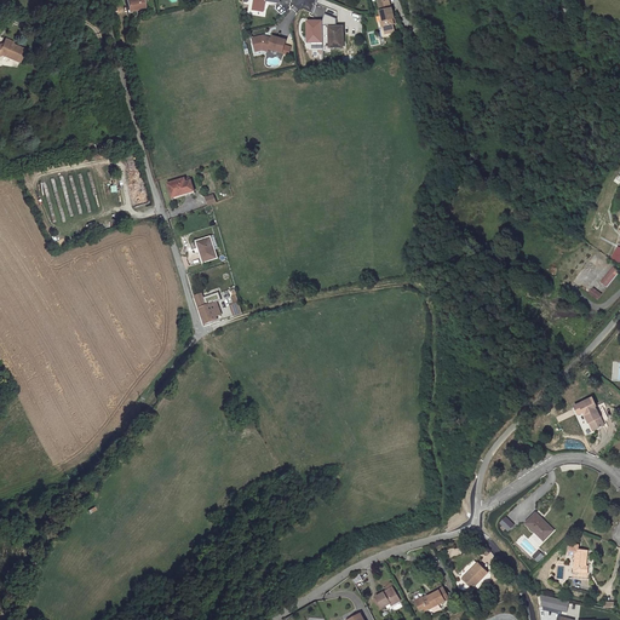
[(142,0),(125,0),(128,11),(144,7),(142,0)]
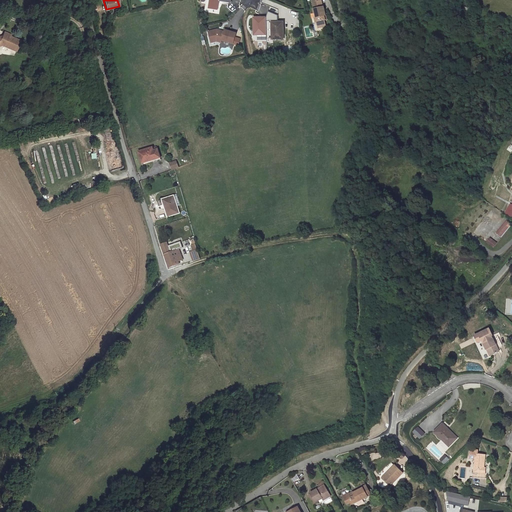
[(231,0),(207,0),(209,1),(207,9),(217,11),(219,3),(230,5),(231,0)]
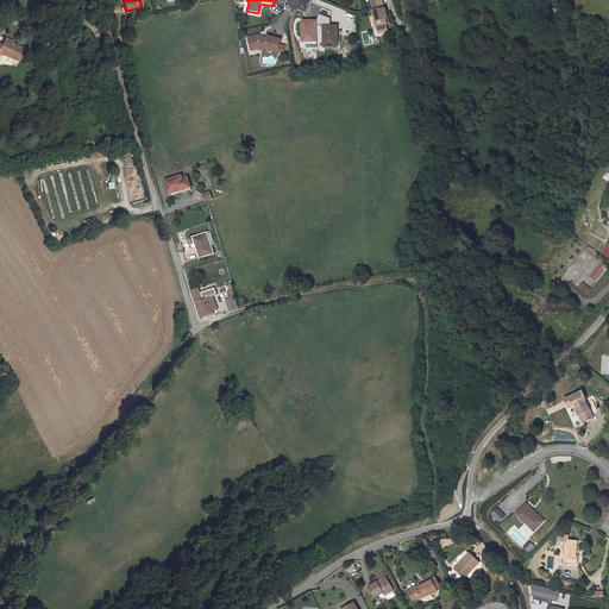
[(384,8),(382,0),(377,0),(374,1),(372,1),(375,11),(374,11),(374,16),(376,17),(377,20),(375,22),(376,26),(377,26),(378,33),(388,31),(387,24),(388,24),(387,19),(388,19),(385,8),(384,8)]
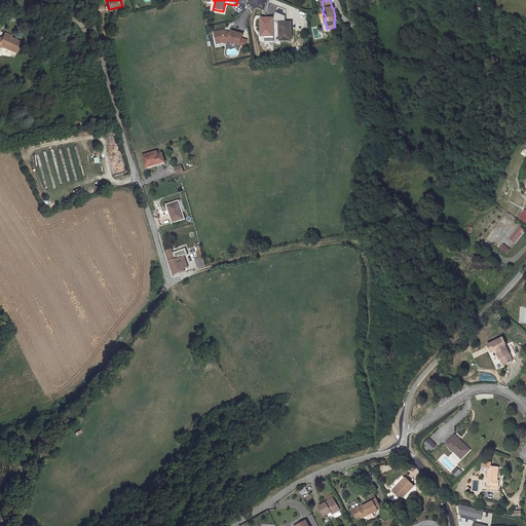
[(279,24),(287,24),(287,16),(276,12),(274,19),(274,36),(262,36),(260,36),(260,42),(274,42),(274,46),(279,46),(279,41),(279,24)]
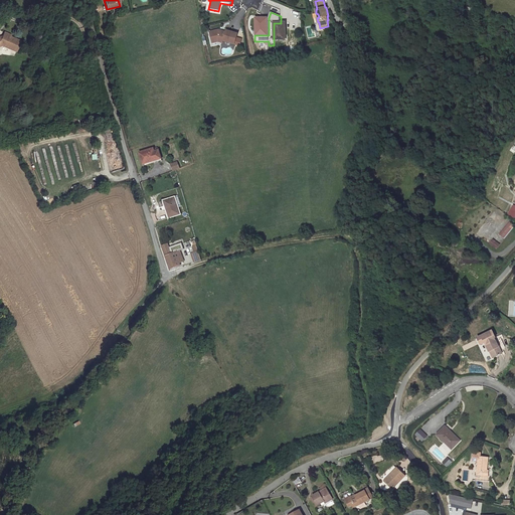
[(269,35),(269,18),(256,18),(256,35),(269,35)]
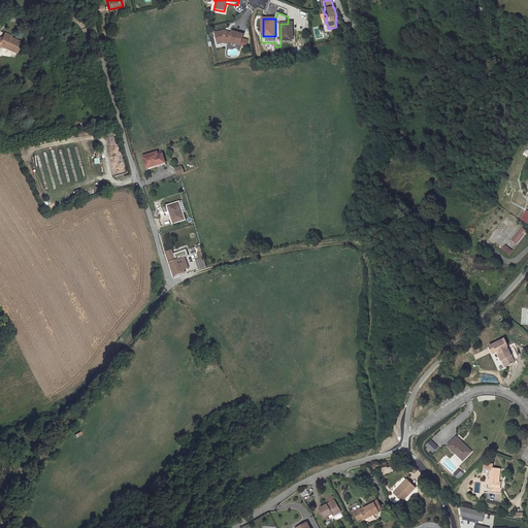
[(281,24),(281,41),(293,41),(293,24),(288,24),(281,24)]
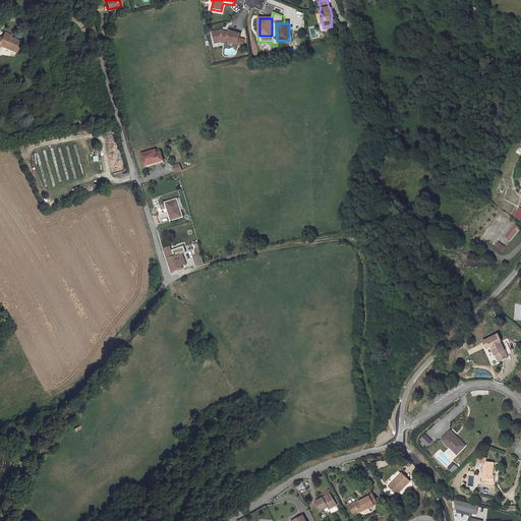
[(0,35),(0,45),(4,44),(17,51),(22,40),(12,36),(13,34),(7,31),(5,35),(5,39),(2,40),(0,36),(0,35)]
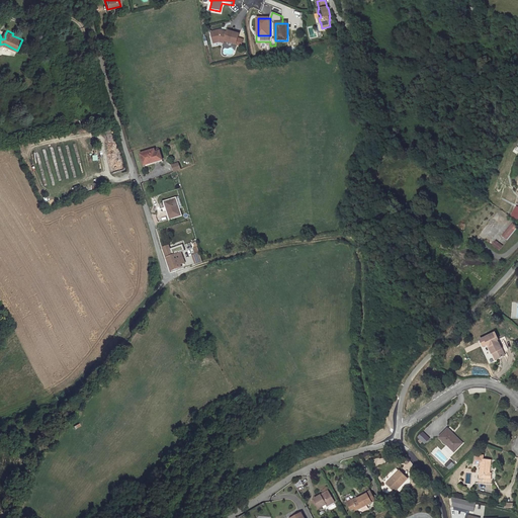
[(238,38),(240,34),(228,30),(228,32),(220,30),(211,32),(213,40),(220,39),(221,39),(220,41),(225,44),(225,40),(237,45),(238,38)]
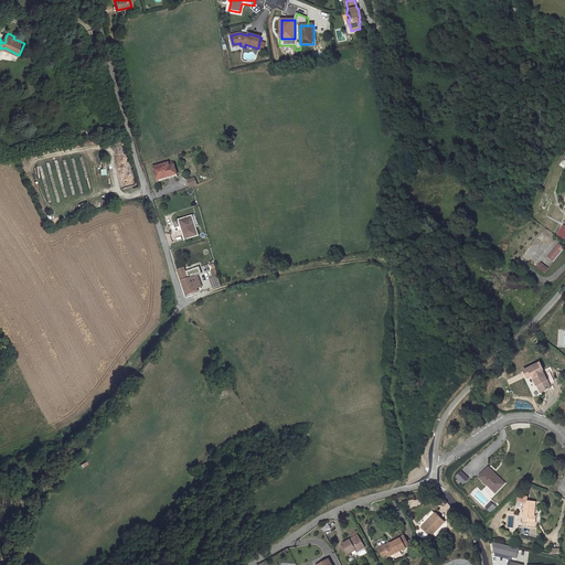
[(170,162),(152,168),(157,180),(174,174),(170,162)]
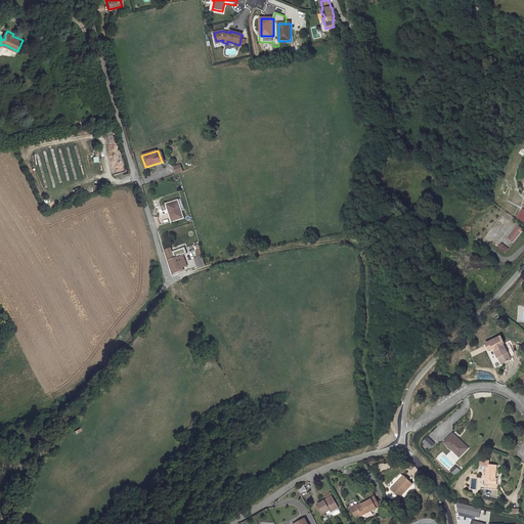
[(176,174),(183,172),(181,165),(174,167),(176,174)]
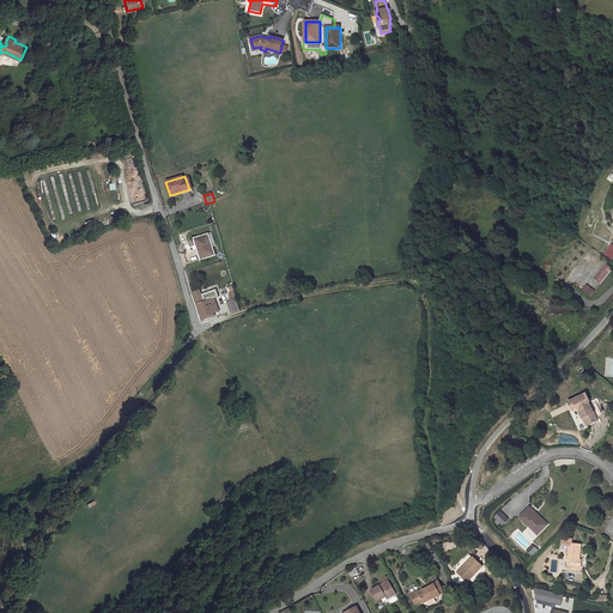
[(216,255),(213,246),(210,234),(198,238),(204,259),(216,255)]
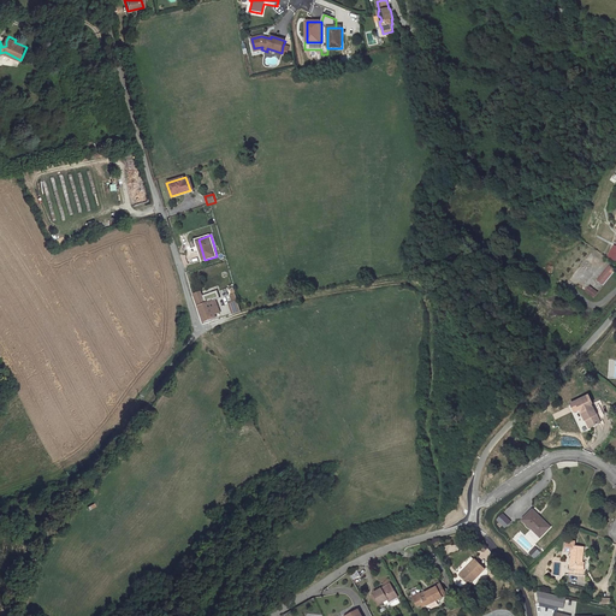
[(201,261),(205,260),(199,240),(195,241),(201,261)]
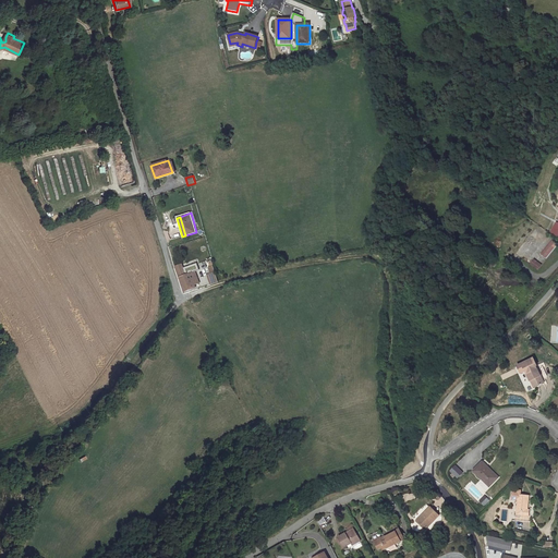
[(542,255),(546,258),(557,245),(552,241),(542,255)]
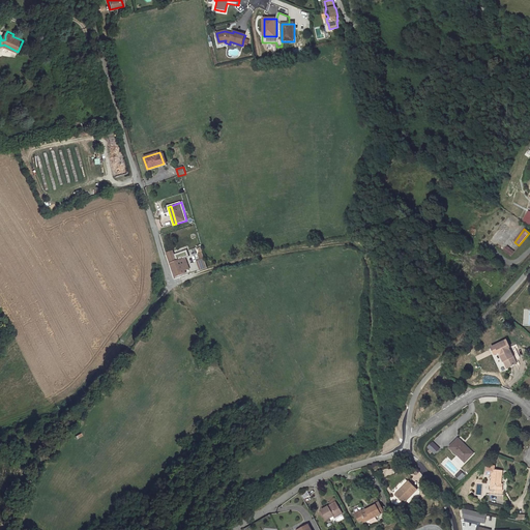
[(509,256),(512,252),(507,246),(503,252),(509,256)]
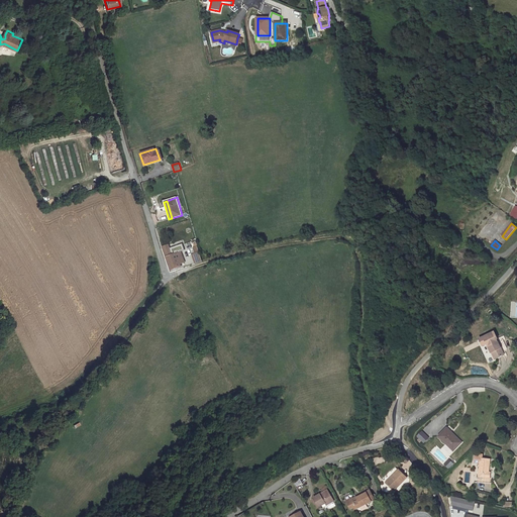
[(163,247),(166,257),(171,270),(180,267),(179,264),(185,263),(181,251),(179,252),(172,254),(169,245),(163,247)]
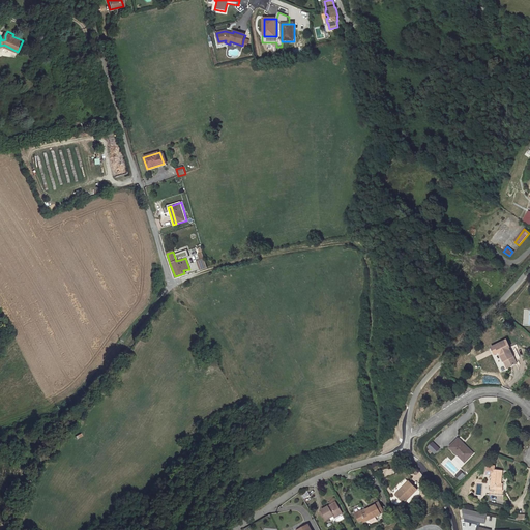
[(197,261),(200,270),(207,268),(204,259),(200,260),(197,261)]
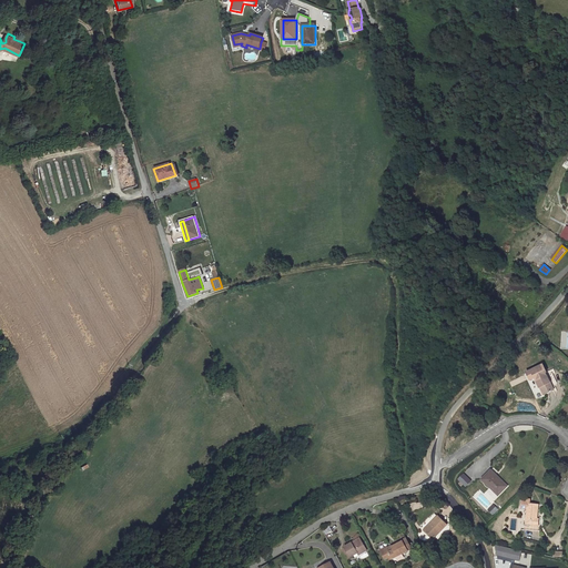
[(547,371),(545,363),(525,369),(529,378),(528,379),(531,388),(536,386),(540,396),(553,389),(545,372),(547,371)]
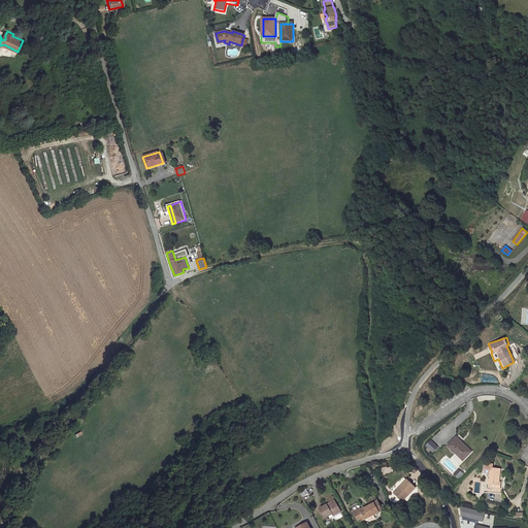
[(466,450),(454,437),(447,447),(461,461),(467,455),(464,452),(466,450)]
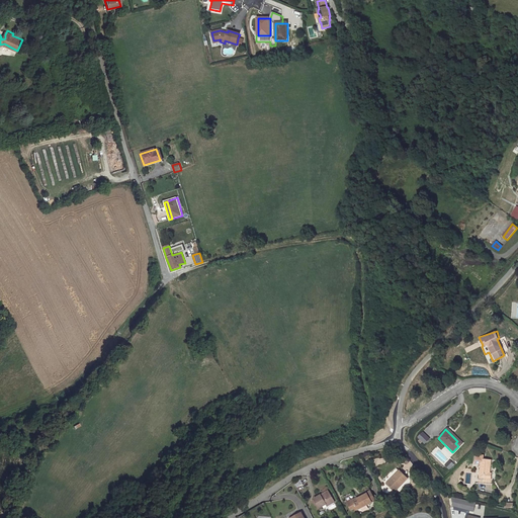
[(428,440),(421,434),(417,438),(423,445),(428,440)]
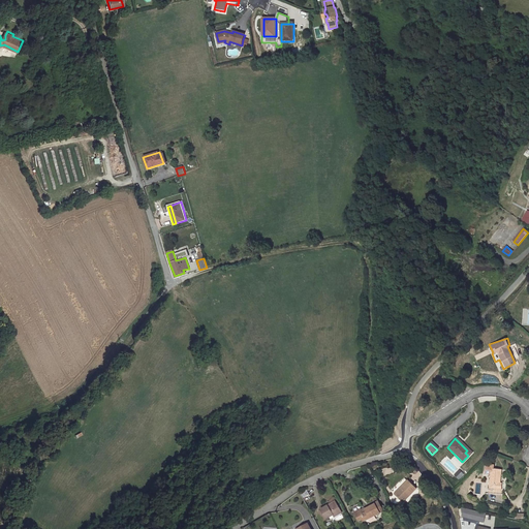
[(489,467),(486,467),(485,475),(491,475),(490,490),(502,491),(503,485),(501,484),(502,470),(494,469),(494,465),(489,465),(489,467)]
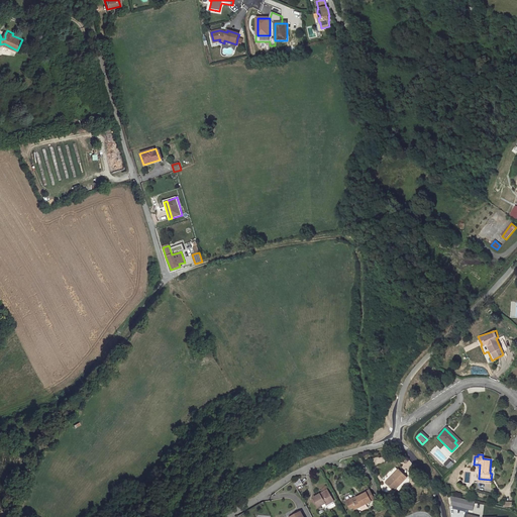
[(408,479),(401,471),(387,482),(394,491),(408,479)]
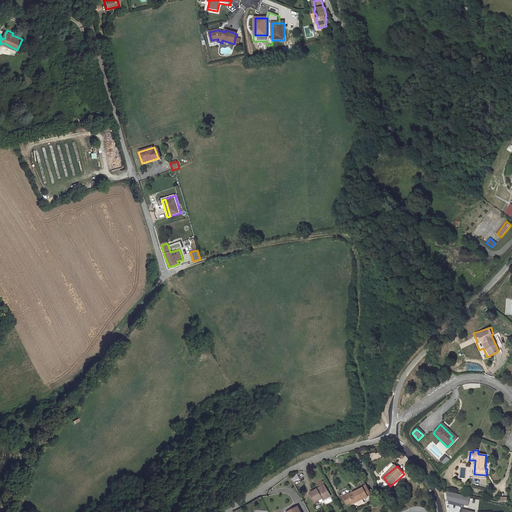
[(296,474),(291,476),(294,482),(299,480),(296,474)]
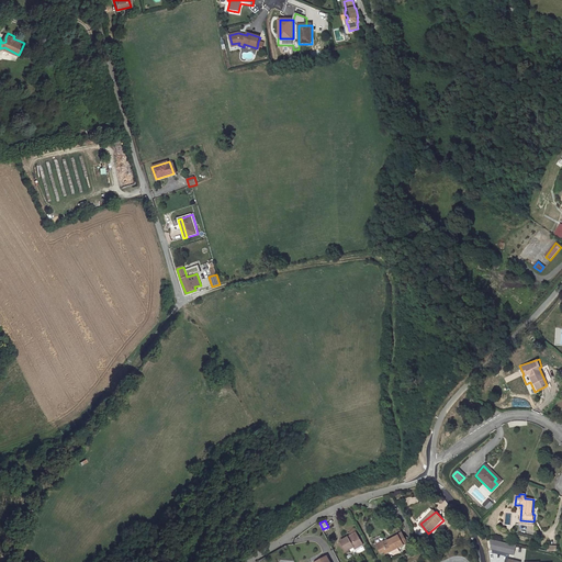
[(408,540),(403,532),(384,543),(388,549),(389,552),(408,540)]
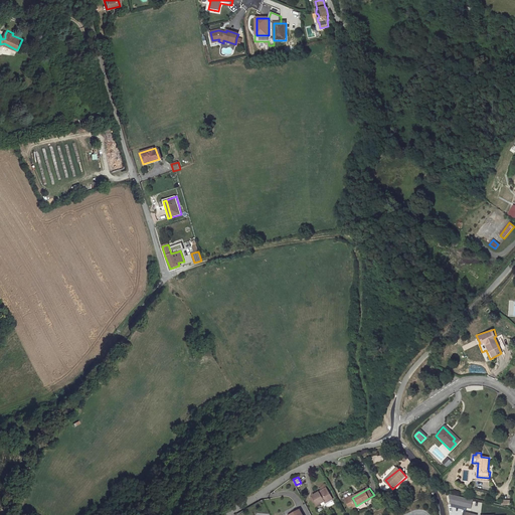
[(333,498),(328,489),(320,493),(319,491),(312,495),(317,505),(325,501),(325,503),(333,498)]
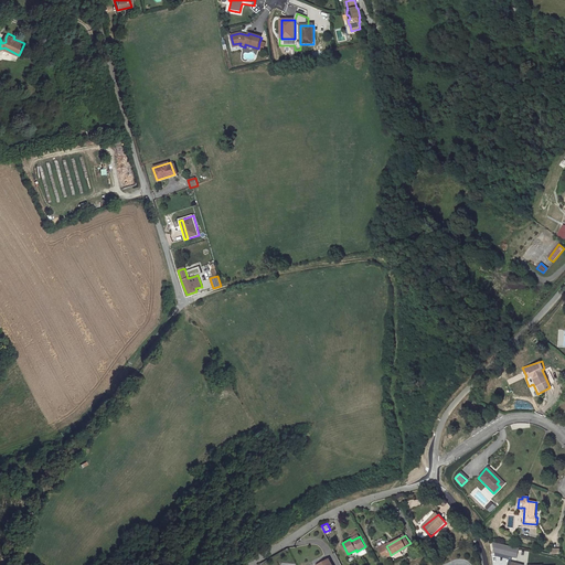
[(520,547),(494,543),(497,554),(519,557),(520,547)]
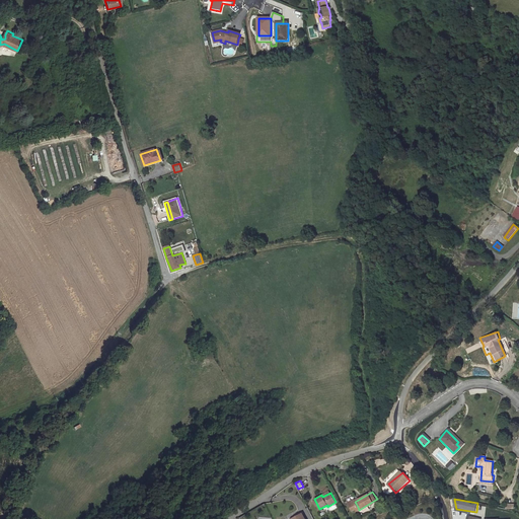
[(355,502),(354,501),(349,504),(352,510),(354,509),(358,507),(355,502)]
